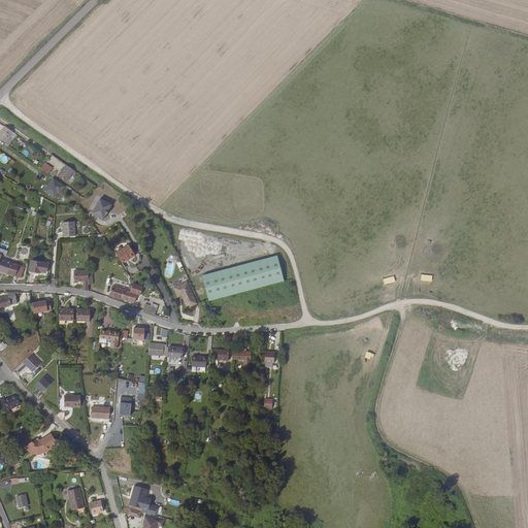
[(0,133),(0,140),(5,144),(12,133),(5,127),(0,133)]
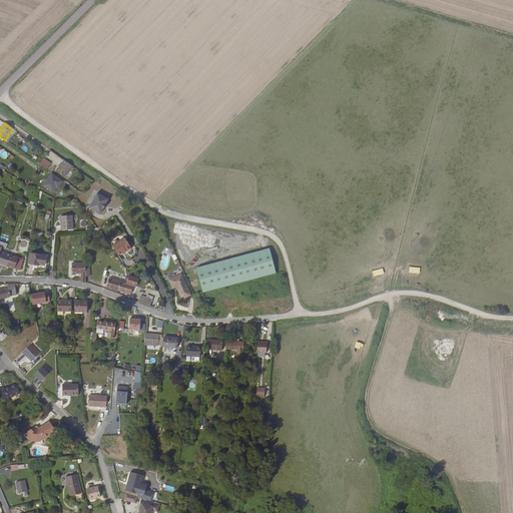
[(8,153),(2,150),(0,154),(0,155),(5,159),(8,153)]
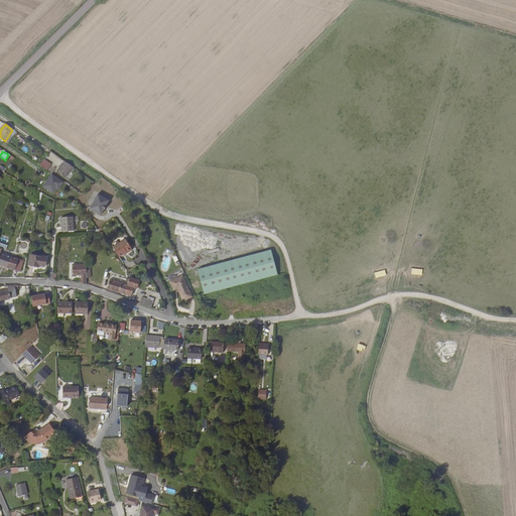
[(42,159),(39,166),(48,169),(51,162),(42,159)]
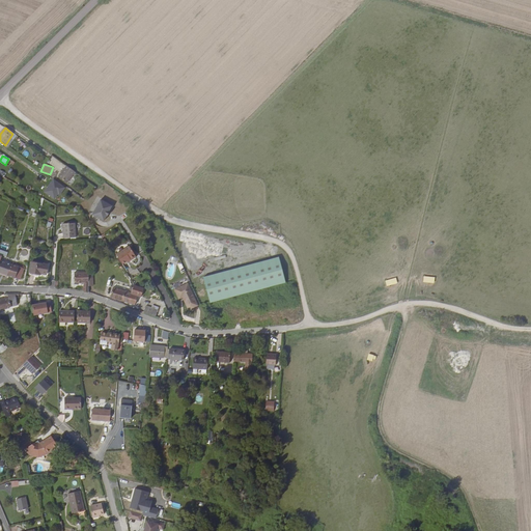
[(75,172),(66,166),(59,177),(66,184),(75,172)]
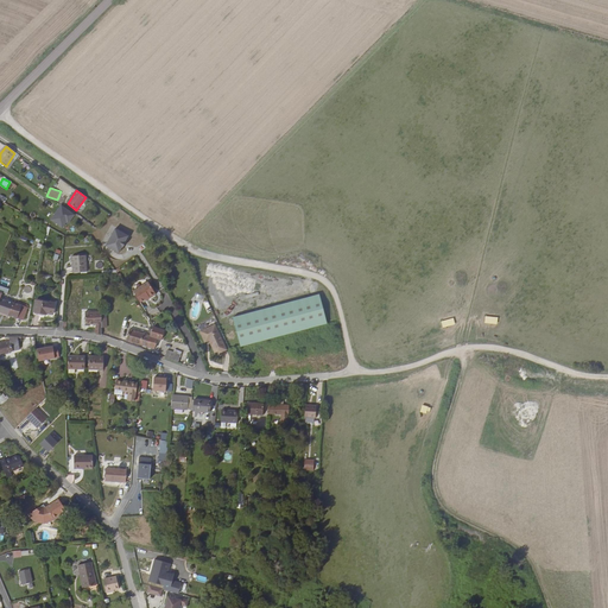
[(75,216),(62,207),(51,221),(63,229),(68,223),(69,225),(75,216)]
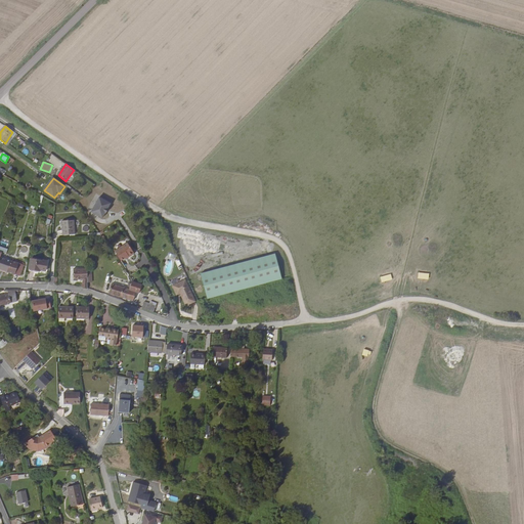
[(107,202),(96,195),(88,210),(99,216),(102,211),(103,212),(106,208),(104,207),(107,202)]
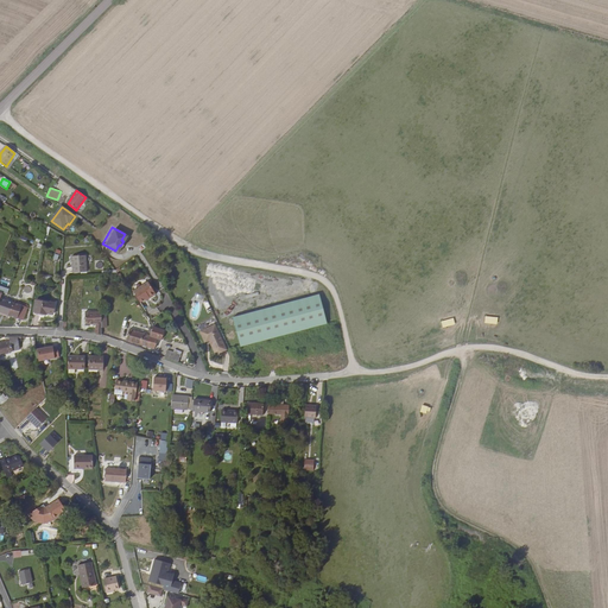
[(84,271),(84,255),(70,255),(71,272),(84,271)]
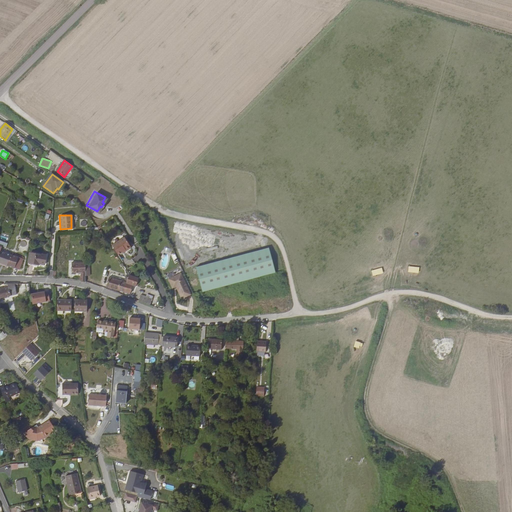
[(125,252),(131,249),(125,238),(112,245),(117,255),(121,253),(125,251),(125,252)]
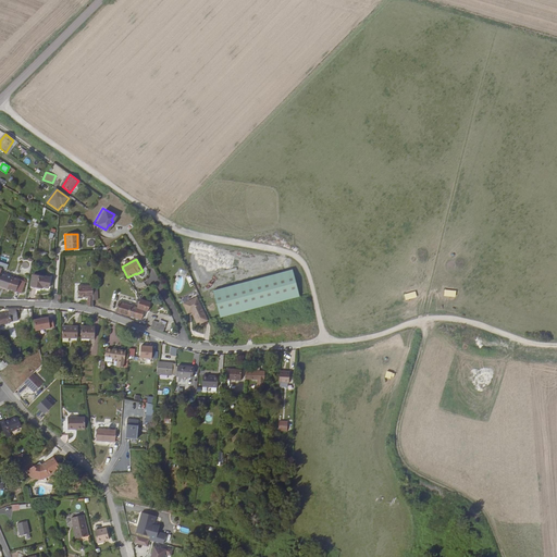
[(292,268),(213,291),(221,317),(299,295),(292,268)]
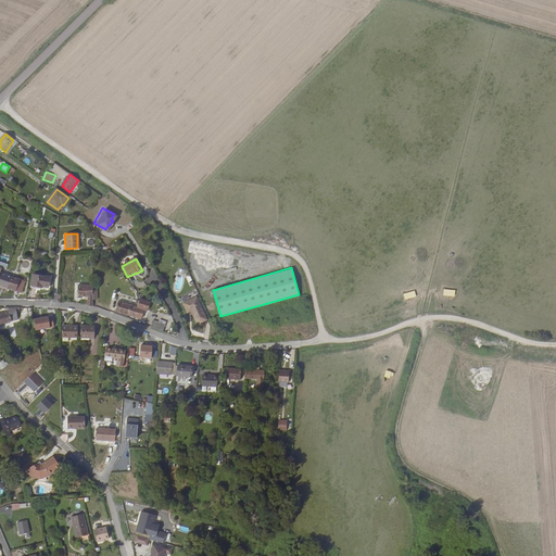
[(0,272),(0,285),(20,292),(24,281),(0,272)]
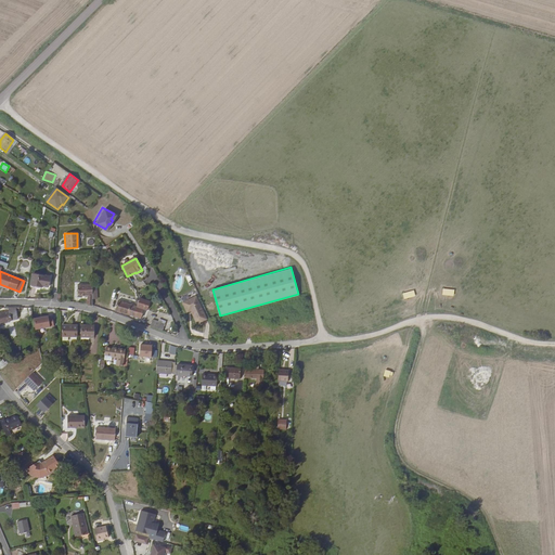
[(50,275),(33,274),(31,286),(43,286),(43,285),(49,286),(50,275)]
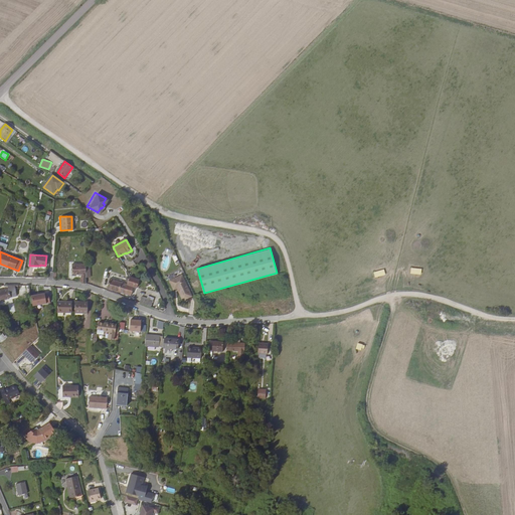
[(86,283),(84,260),(81,260),(81,263),(69,263),(70,273),(79,274),(79,282),(86,283)]
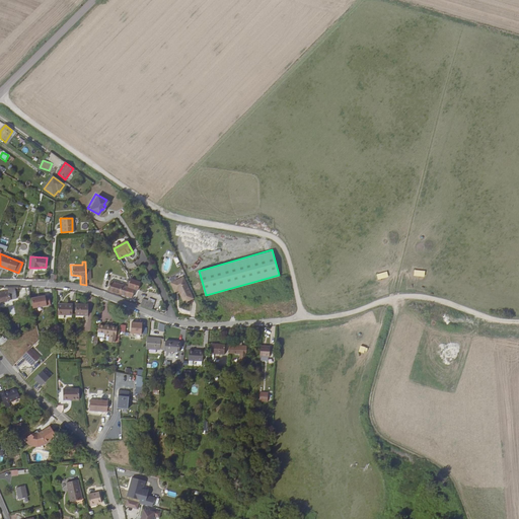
[(376,275),(378,280),(389,277),(387,272),(376,275)]
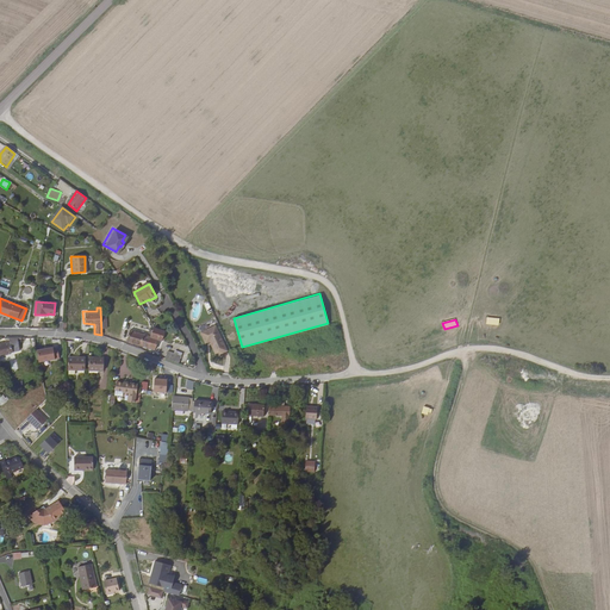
[(215,355),(226,350),(215,324),(198,332),(203,343),(209,341),(215,355)]
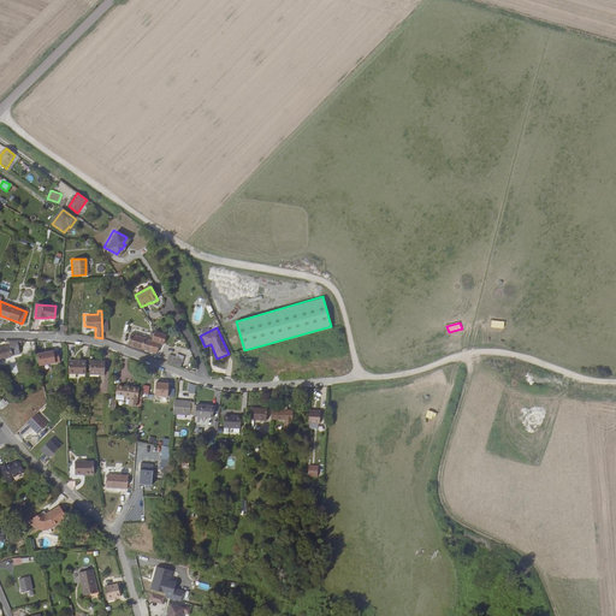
[(153,335),(152,341),(159,343),(164,344),(167,336),(154,331),(153,335)]
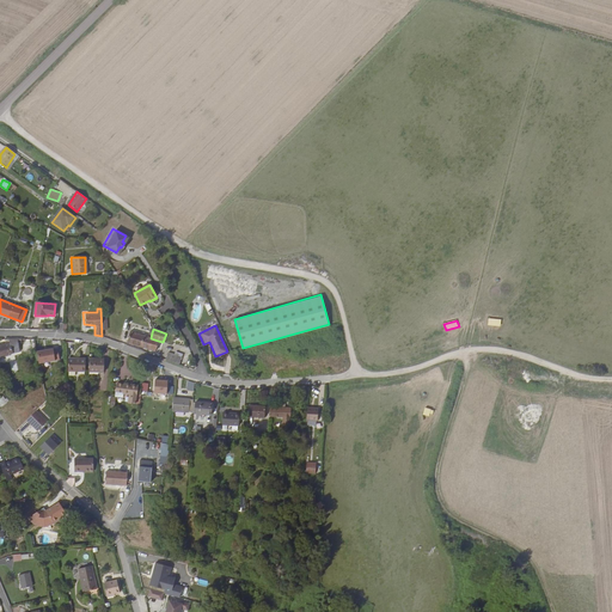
[(127,343),(148,349),(151,338),(152,332),(150,331),(148,337),(129,331),(127,343)]
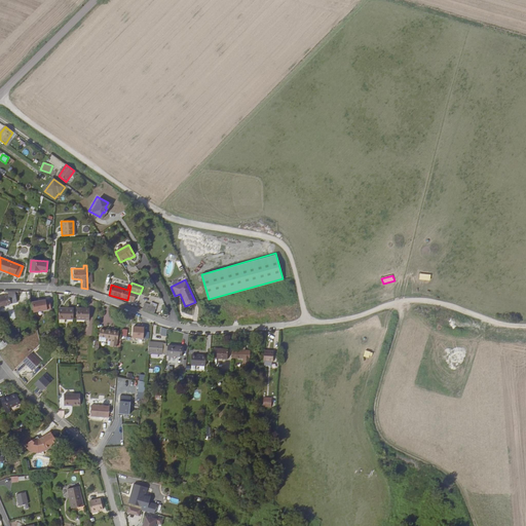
[(0,306),(17,303),(15,295),(19,294),(17,291),(8,291),(9,295),(0,297),(0,306)]
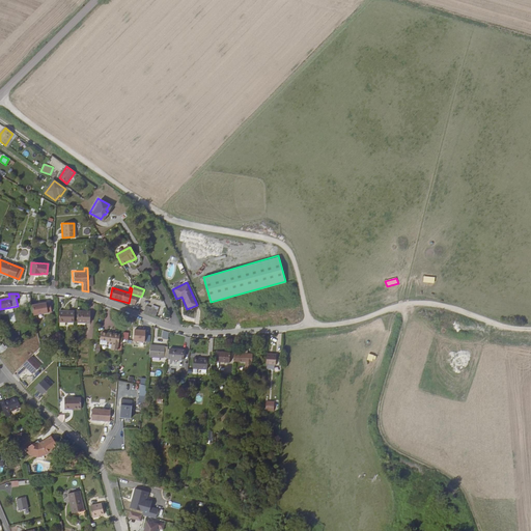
[(137,296),(131,294),(129,303),(135,305),(137,296)]
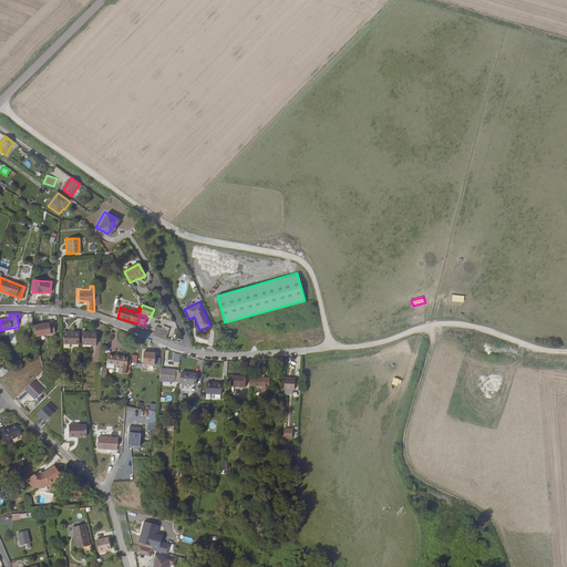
[(50,322),(34,326),(37,337),(55,332),(54,323),(50,325),(50,322)]
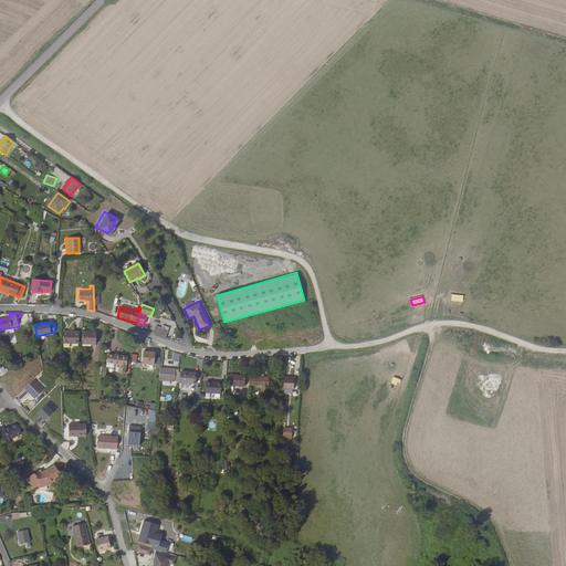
[(63,345),(79,345),(79,333),(63,333),(63,345)]
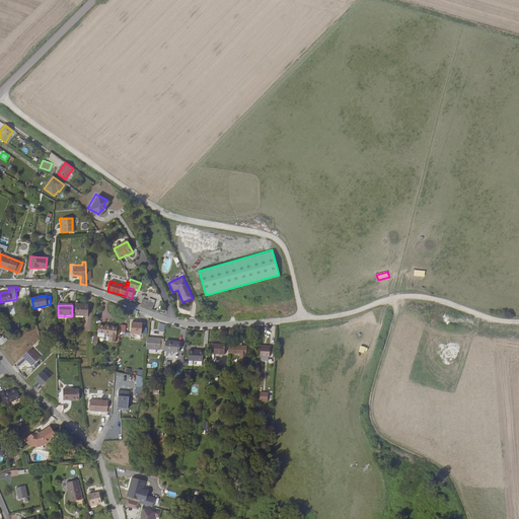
[(87,316),(88,305),(75,305),(75,316),(87,316)]
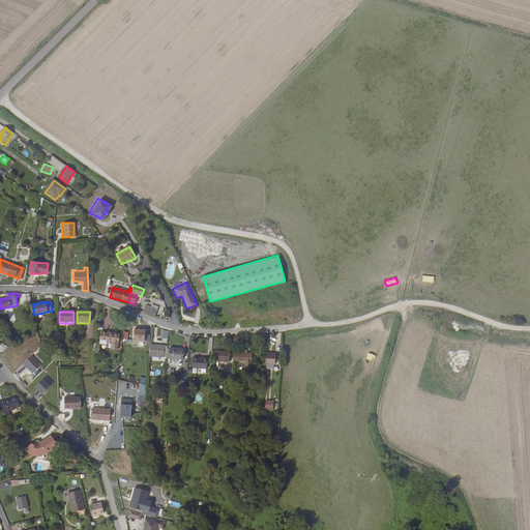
[(142,330),(135,329),(135,341),(145,342),(146,329),(142,328),(142,330)]
